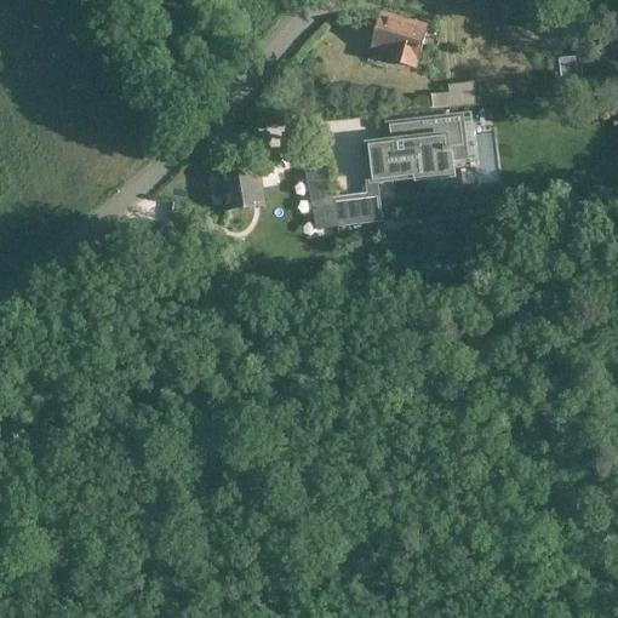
[(425,24),(379,11),(370,46),(387,51),(385,58),(413,67),(425,24)]
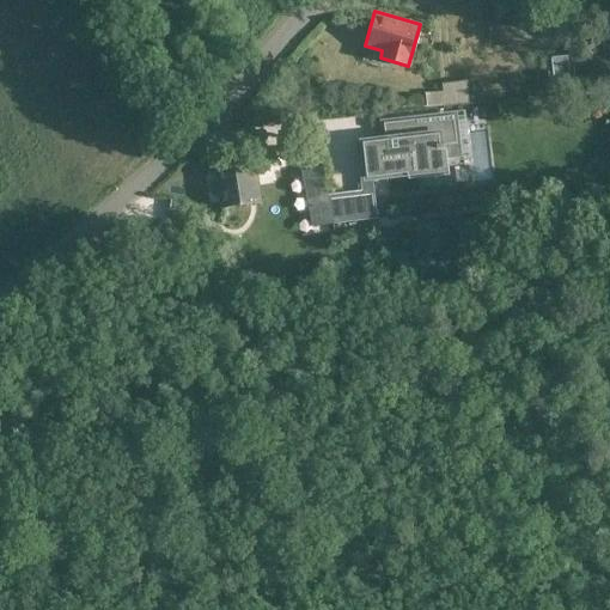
[(547,63),(549,87),(573,85),(571,61),(547,63)]
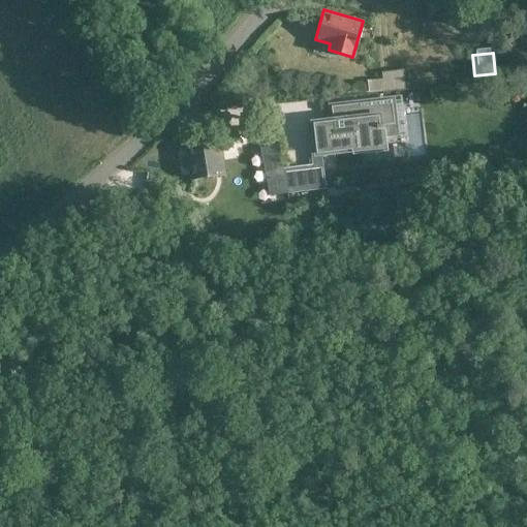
[(366,80),(368,90),(405,87),(403,68),(380,71),(381,78),(366,80)]
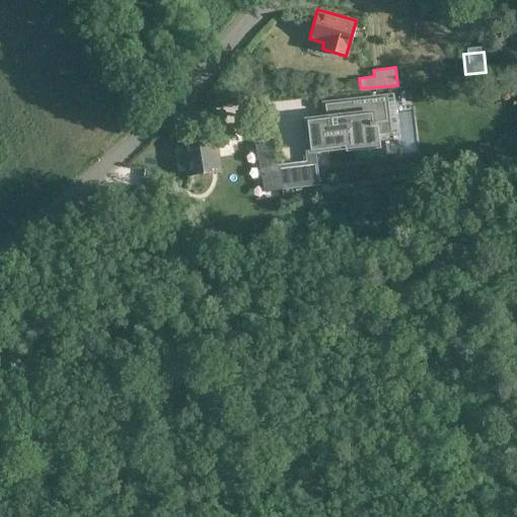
[(316,125),(307,126),(310,150),(374,143),(372,126),(375,125),(375,121),(385,120),(383,96),(323,103),(325,118),(315,119),(316,125)]
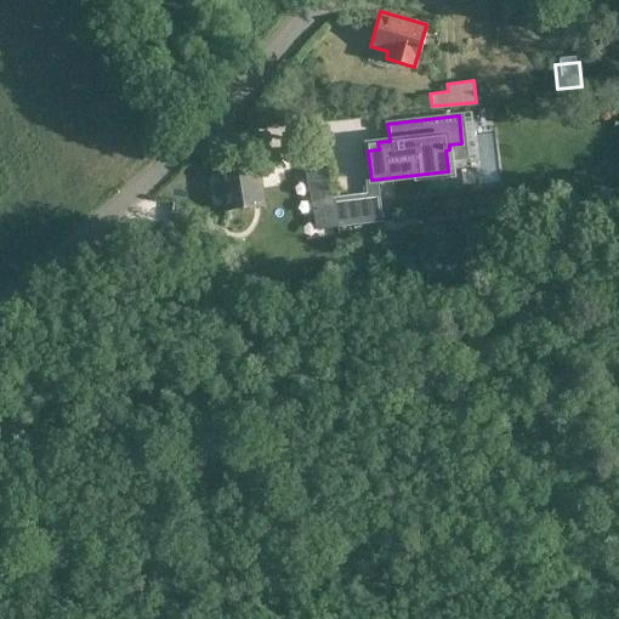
[(251,162),(217,166),(225,209),(259,203),(251,162)]
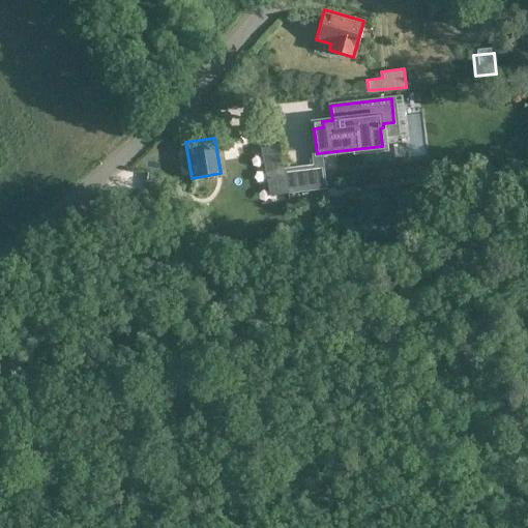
[(322,171),(312,172),(314,188),(324,187),(322,171)]
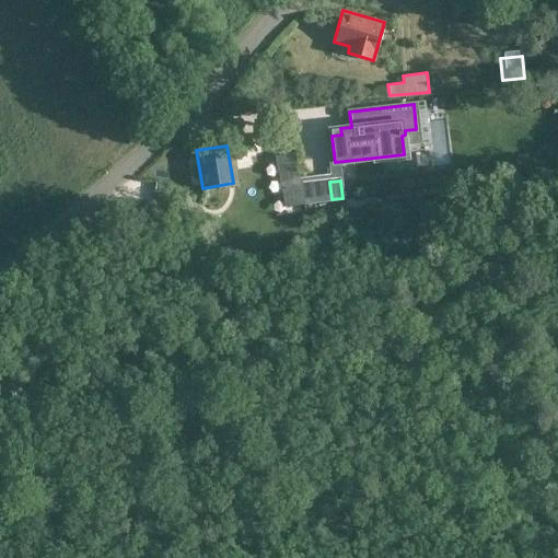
[(297,195),(279,198),(282,213),(299,211),(297,195)]
